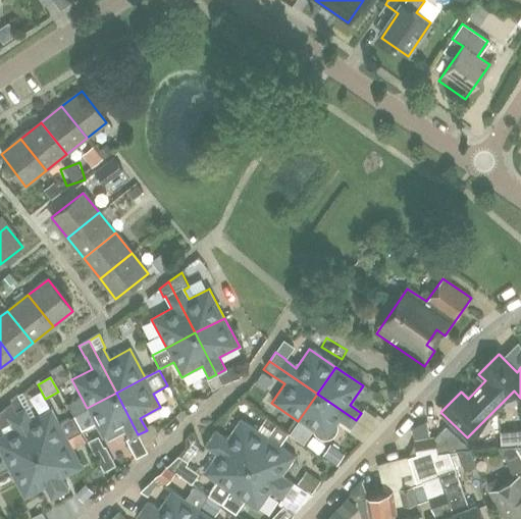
[(116,393),(87,408),(72,416),(81,432),(96,424),(103,438),(123,427),(129,438),(126,440),(136,457),(147,451),(138,434),(116,393)]
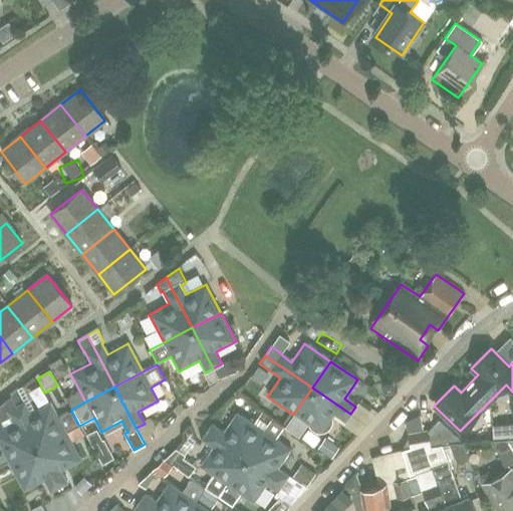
[(331,418),(333,414),(345,422),(350,414),(312,388),(293,415),(308,424),(311,430),(316,433),(322,433),(328,430),(331,424),(331,418)]
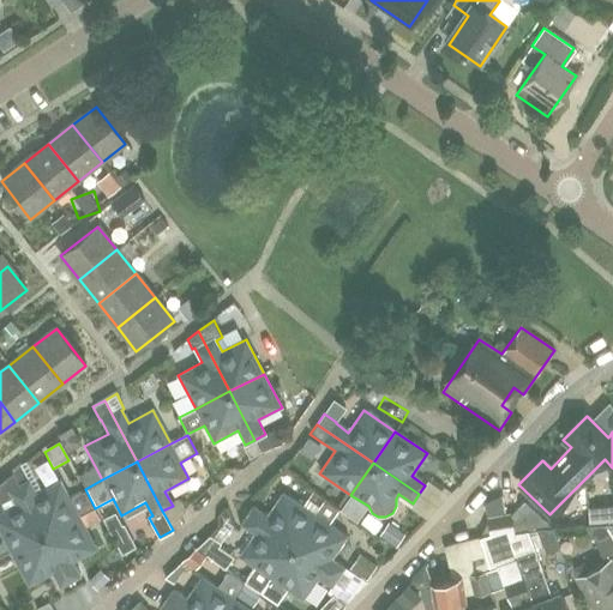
[(12,472),(19,485),(44,533),(78,515),(78,517),(94,508),(84,489),(68,497),(60,482),(36,494),(20,464),(12,472)]
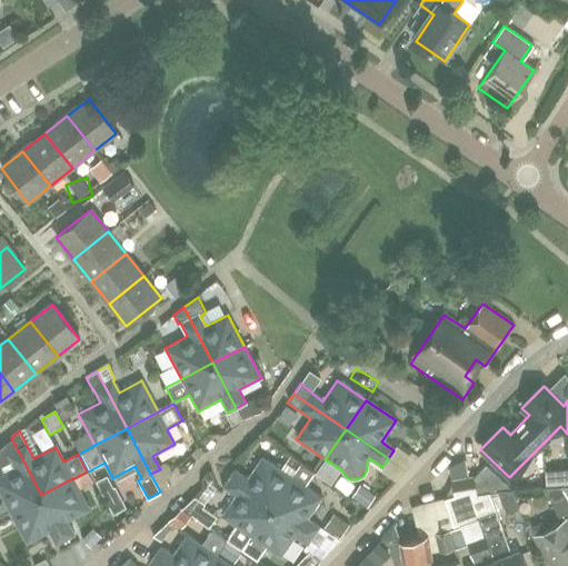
[(41,495),(18,450),(9,455),(16,468),(0,476),(0,504),(5,502),(10,512),(41,495)]
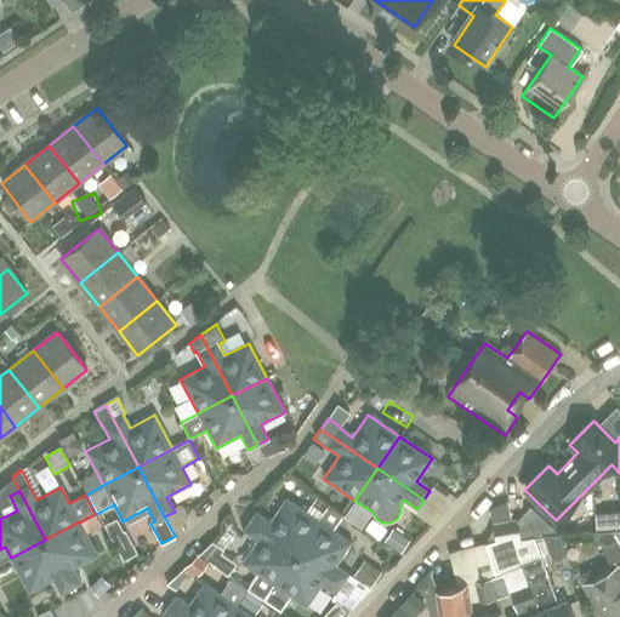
[(250,523),(296,553),(318,520),(285,500),(269,523),(256,513),(250,523)]
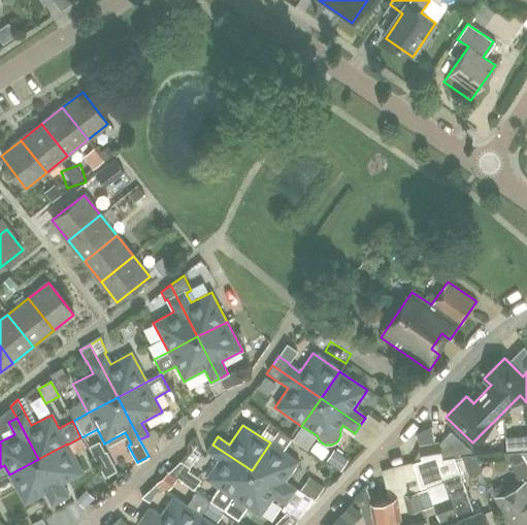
[(278,431),(270,443),(252,470),(291,496),(295,489),(285,482),(298,461),(283,452),(291,439),(278,431)]
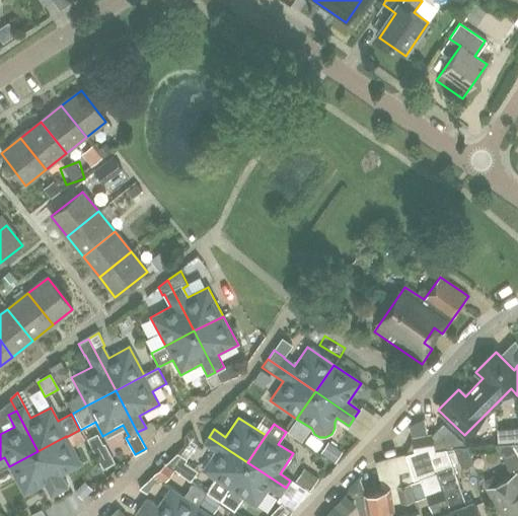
[(442,449),(452,448),(458,447),(466,447),(443,424),(431,435),(434,451),(442,449)]
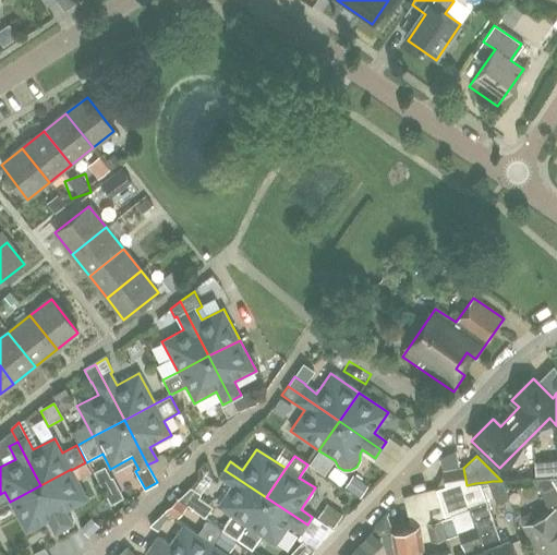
[(556,459),(539,460),(540,477),(556,475),(556,459)]
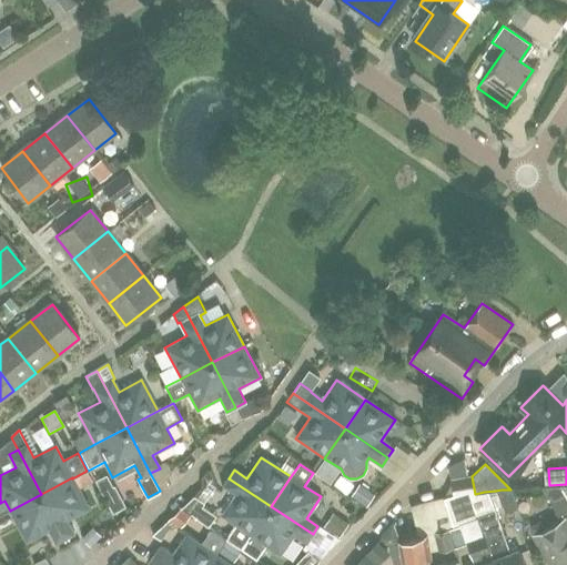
[(451,483),(443,497),(443,498),(467,495),(475,494),(472,476),(466,477),(449,480),(451,483)]
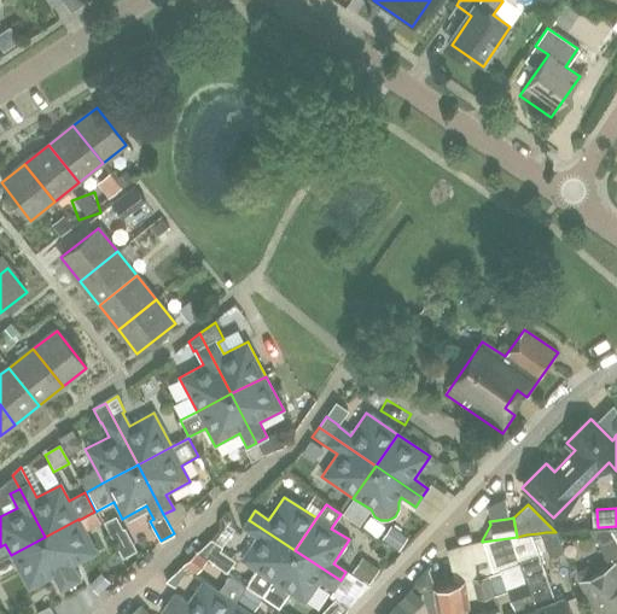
[(79,519),(45,537),(70,585),(81,580),(73,566),(97,553),(79,520),(79,519)]
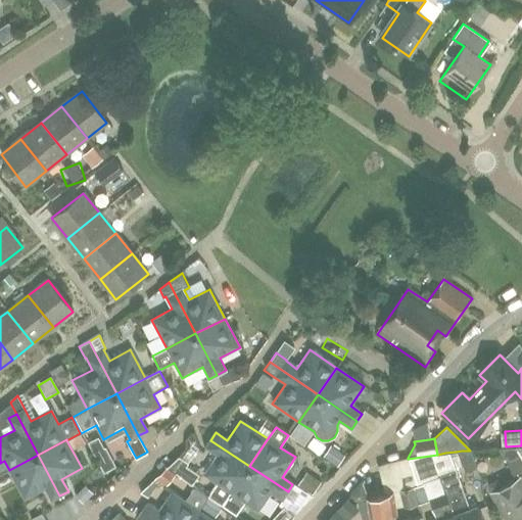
[(94,456),(102,452),(95,439),(87,444),(94,456)]
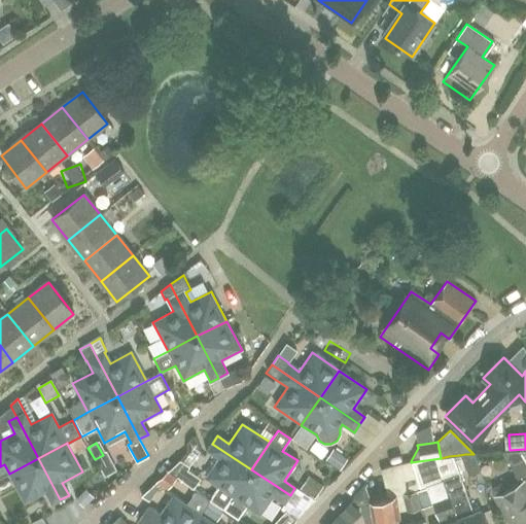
[(233,497),(251,469),(212,444),(207,452),(218,459),(205,479),(219,488),(210,501),(223,511),(233,497)]
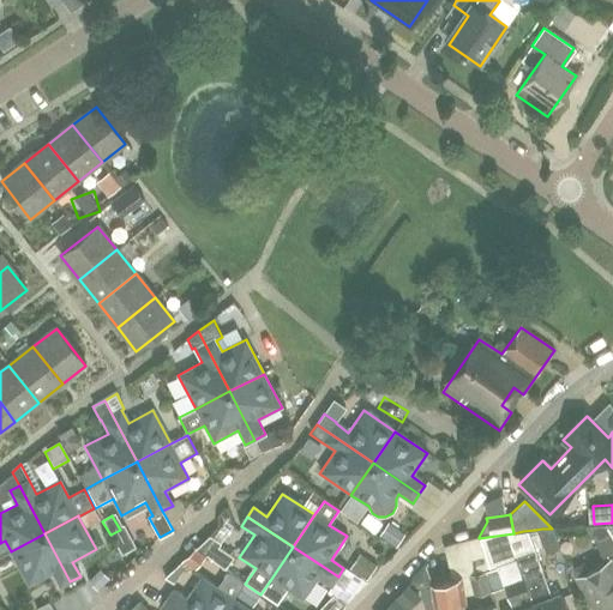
[(604,557),(612,551),(612,541),(605,526),(586,527),(604,557)]
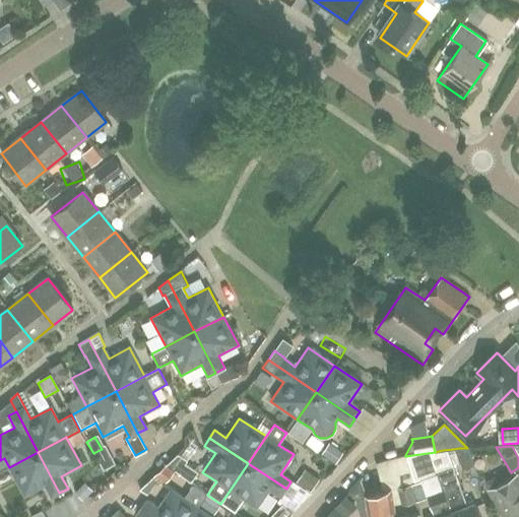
[(435,452),(428,453),(436,475),(451,469),(443,450),(435,452)]
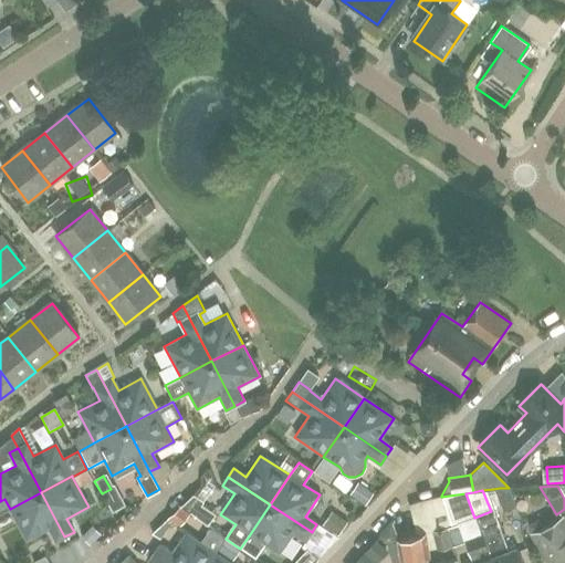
[(64,537),(41,492),(10,509),(27,540),(49,529),(55,541),(64,537)]
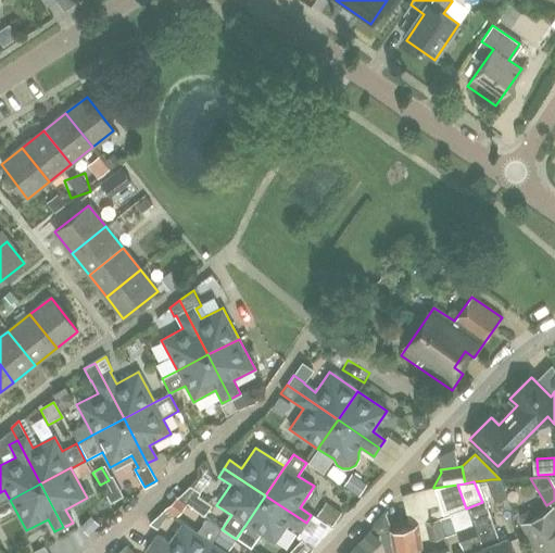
[(177,498),(186,504),(203,517),(212,506),(198,497),(201,492),(190,485),(177,498)]
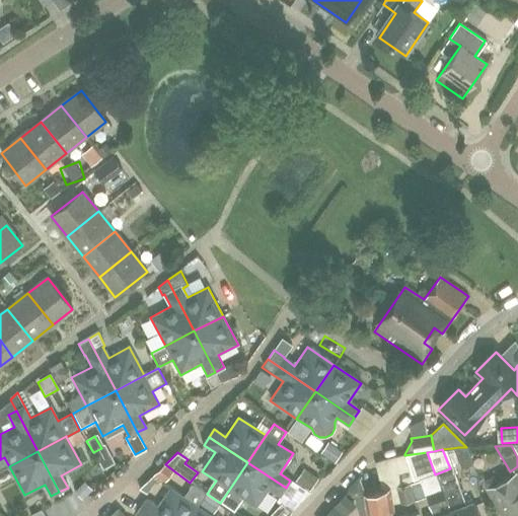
[(413,484),(420,482),(436,477),(435,474),(427,452),(404,455),(410,472),(413,484)]
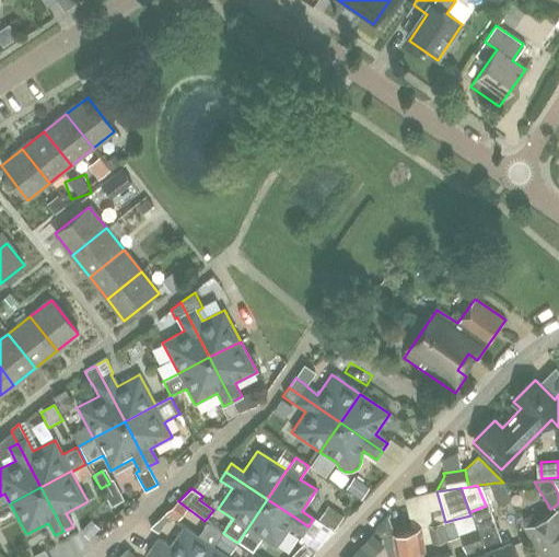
[(437,490),(404,499),(408,519),(442,510),(437,491),(437,490)]
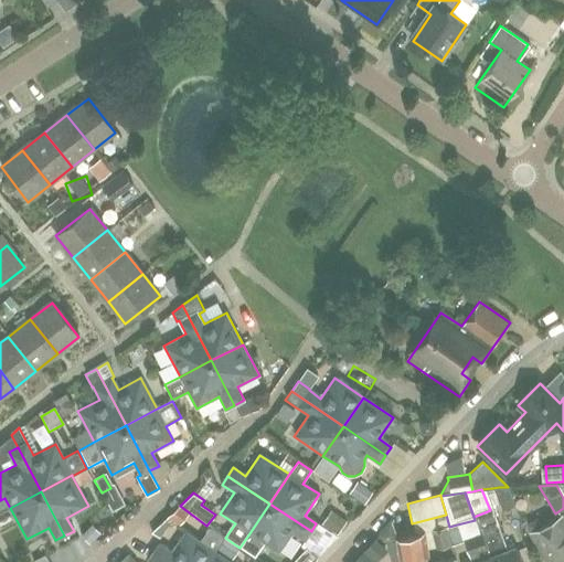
[(305,540),(311,531),(269,504),(249,533),(278,552),(293,531),(305,540)]
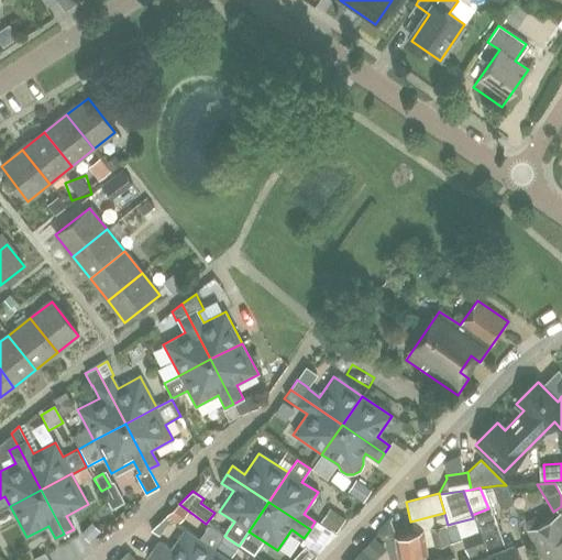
[(178,524),(188,511),(179,504),(167,516),(178,524)]
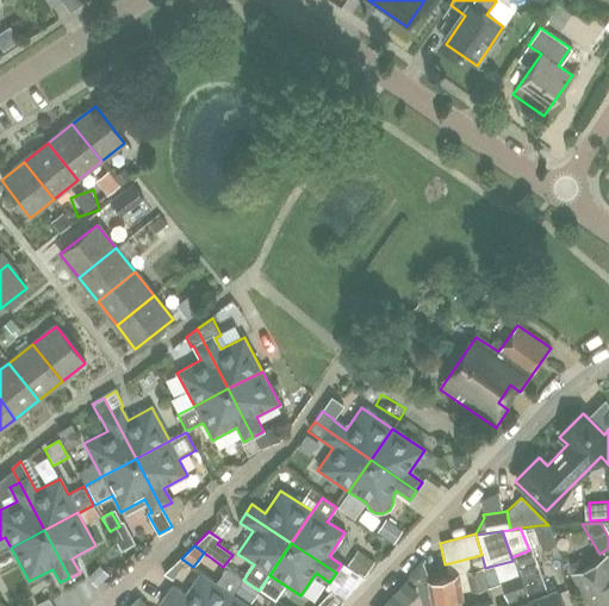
[(513,561),(519,578),(529,605),(561,605),(557,592),(546,595),(536,570),(529,550),(511,557),(513,561)]
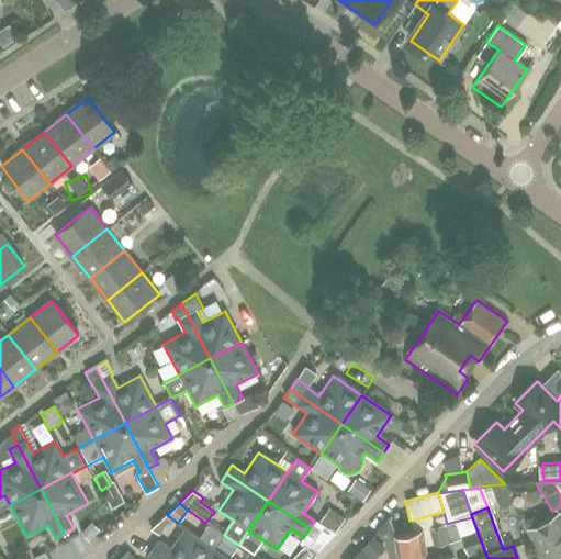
[(560,558),(560,522),(557,515),(526,532),(539,558),(560,558)]
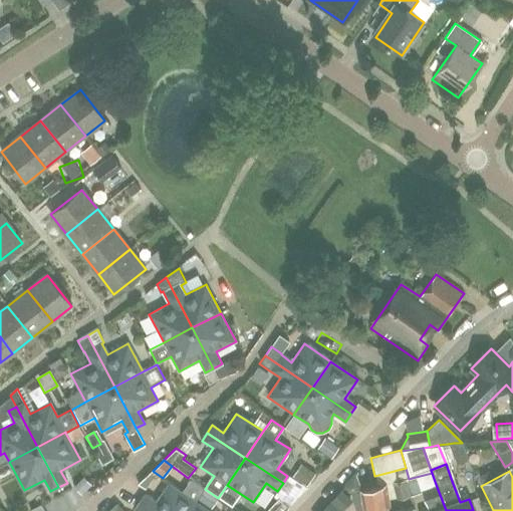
[(432,473),(416,477),(422,493),(437,487),(432,473)]
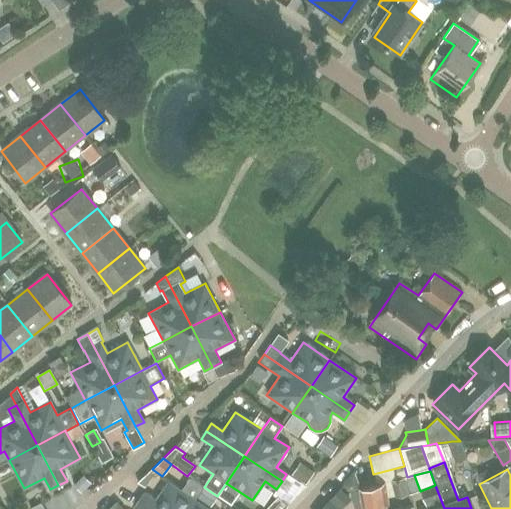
[(405,478),(390,481),(394,497),(394,498),(409,495),(409,494),(405,478)]
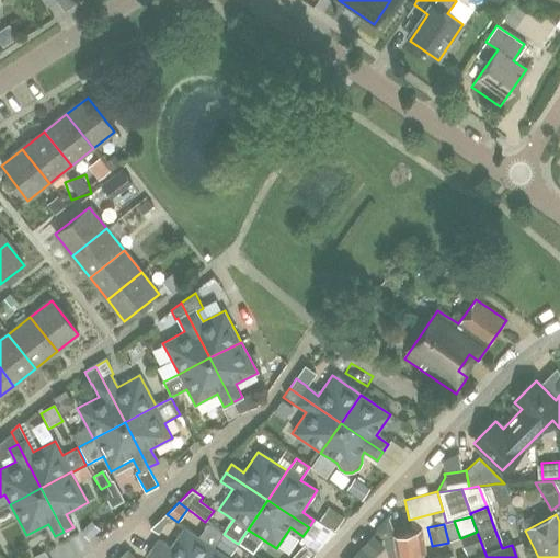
[(420,527),(411,530),(392,535),(396,557),(452,557),(450,554),(438,557),(425,557),(423,546),(420,527)]
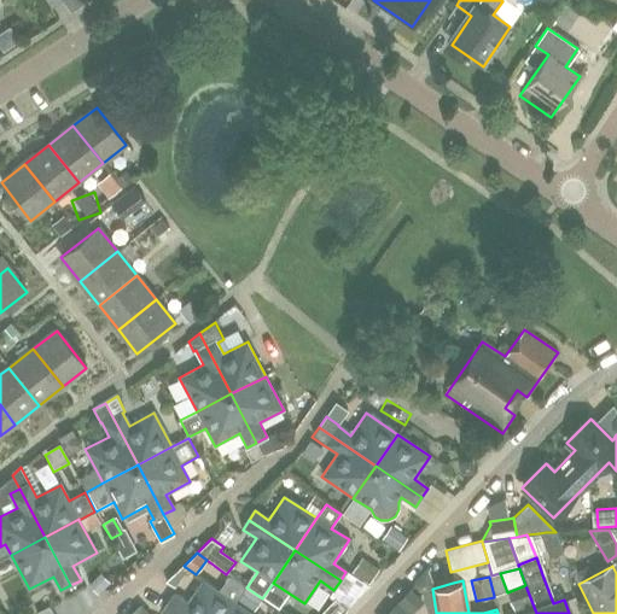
[(174,595),(168,603),(182,613),(226,613),(234,603),(203,582),(187,603),(174,595)]
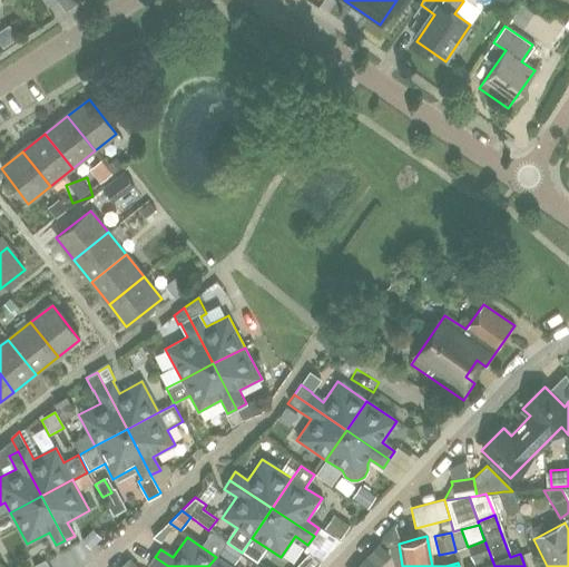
[(494,566),(484,540),(468,547),(474,566),(494,566)]
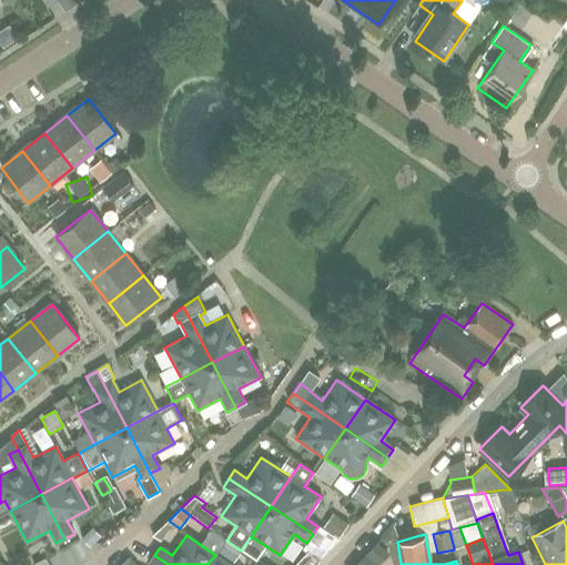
[(131,564),(138,558),(128,548),(110,564),(131,564)]
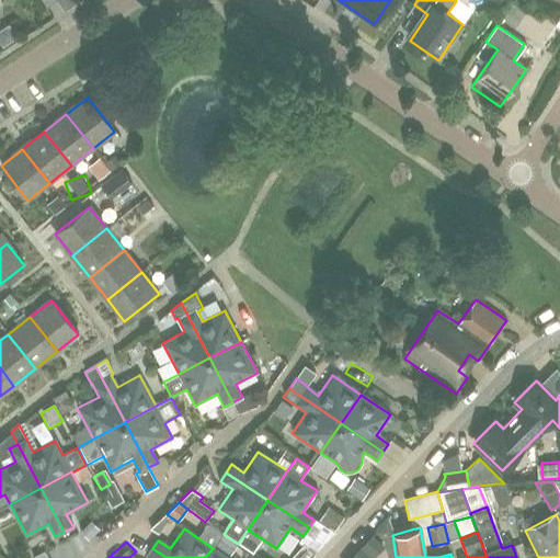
[(166,557),(152,548),(147,557),(166,557)]
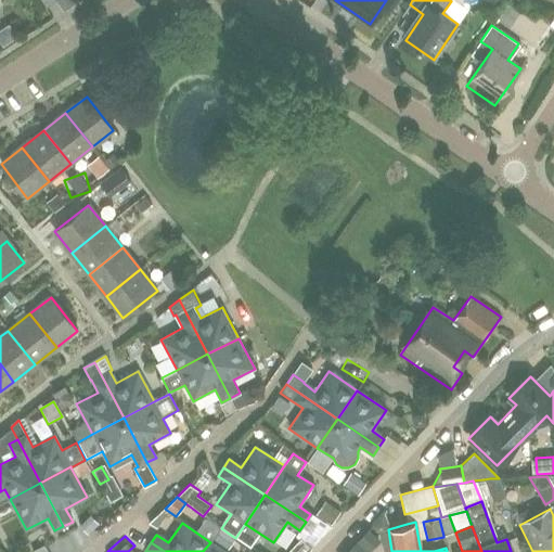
[(223,551),(210,542),(203,551),(223,551)]
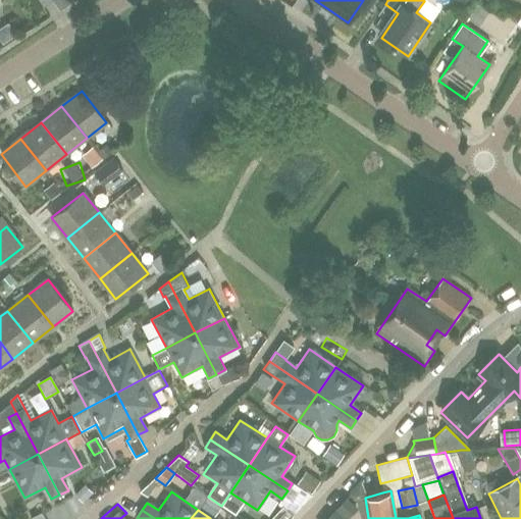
[(292,518),(282,510),(275,518),(292,518)]
